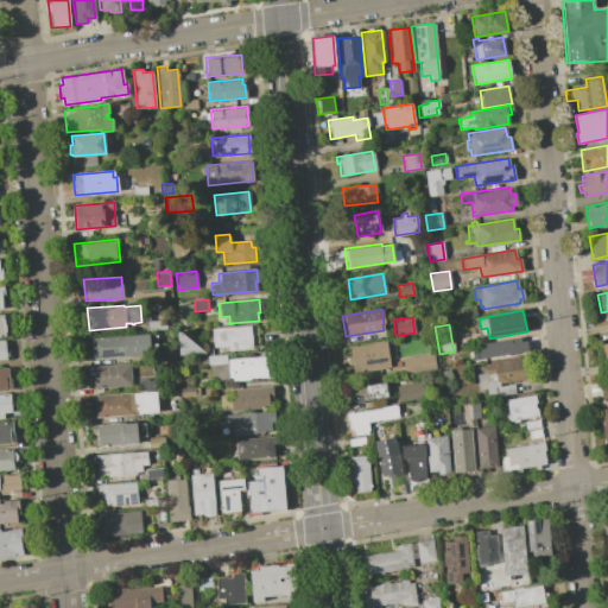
[(249,325),(252,348),(228,350),(227,346),(213,347),(211,328),(249,325)]
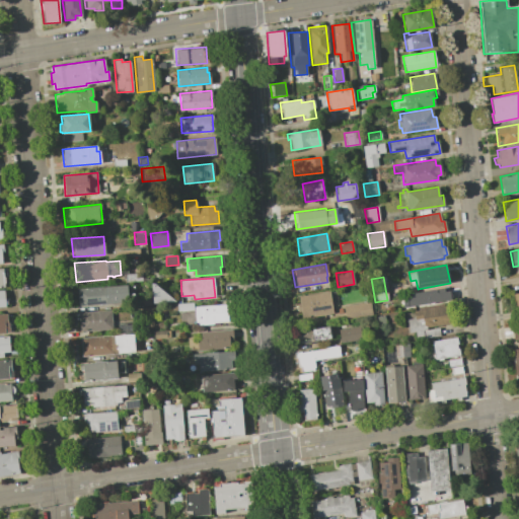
[(154,283),(174,301),(152,303),(151,283),(154,283)]
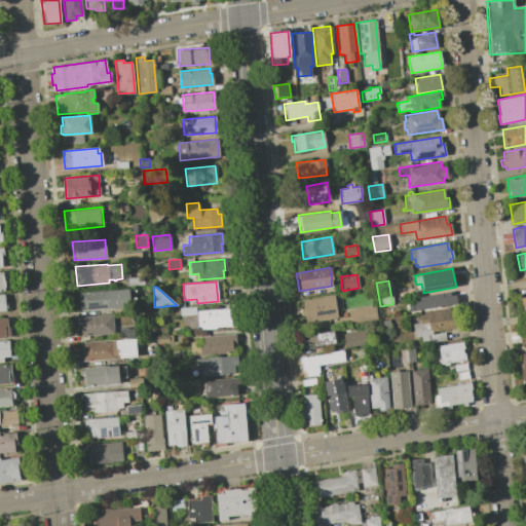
[(128,289),(129,306),(79,309),(77,292),(128,289)]
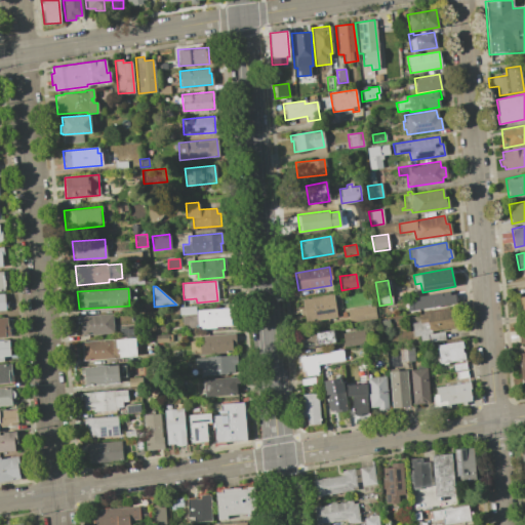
[(414,301),(413,296),(451,291),(451,294),(453,293),(454,304),(439,306),(439,307),(433,308),(407,311),(406,303),(414,301)]
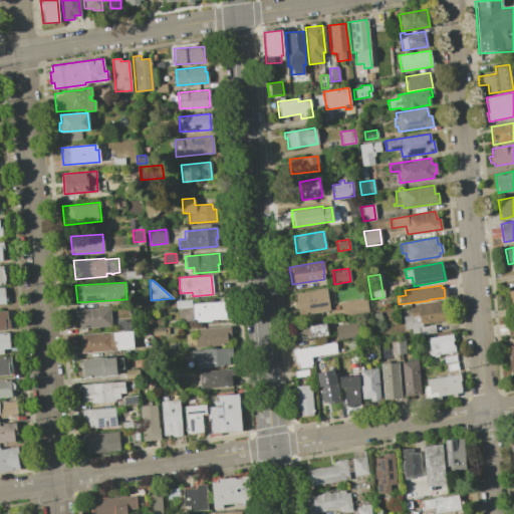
[(296,300),(294,293),(325,288),(326,295),(332,294),(333,302),(328,303),(329,310),(298,315),(297,308),(294,309),(293,305),(293,301),(296,300)]
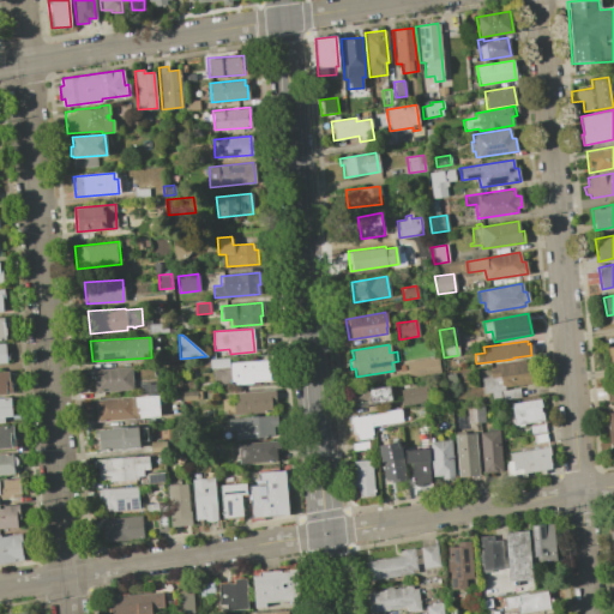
[(227,357),(228,366),(209,367),(209,360),(227,357)]
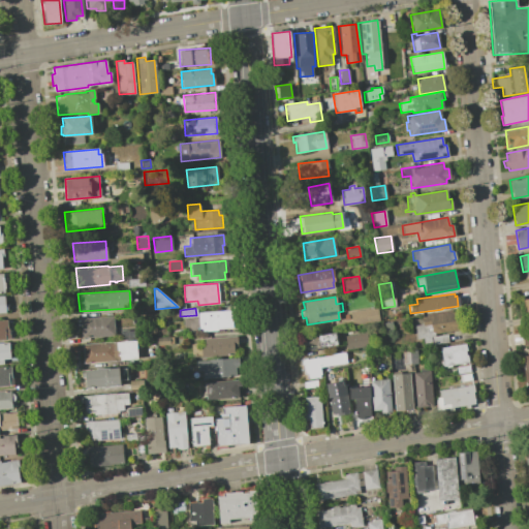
[(376,308),(378,322),(351,327),(350,319),(349,312),(376,308)]
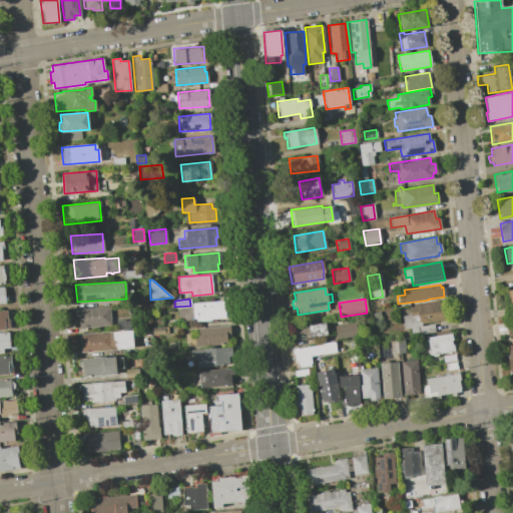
[(223,301),(224,318),(195,321),(195,318),(192,318),(191,303),(223,301)]
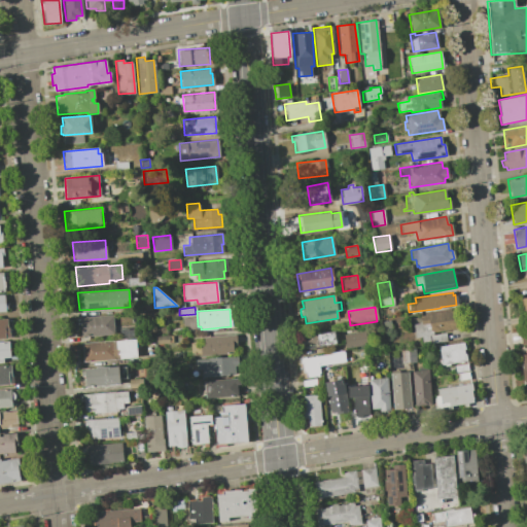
[(419,323),(418,322),(420,321),(419,316),(457,310),(460,327),(432,332),(432,335),(445,332),(446,341),(422,345),(421,337),(415,338),(413,324),(419,323)]
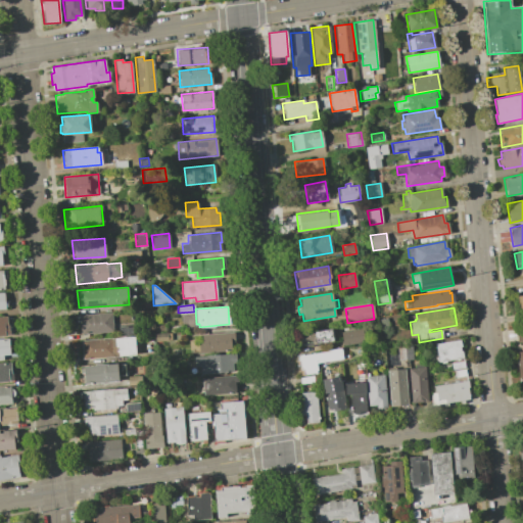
[(79,317),(79,315),(111,312),(113,331),(80,334),(79,322),(75,322),(75,317),(79,317)]
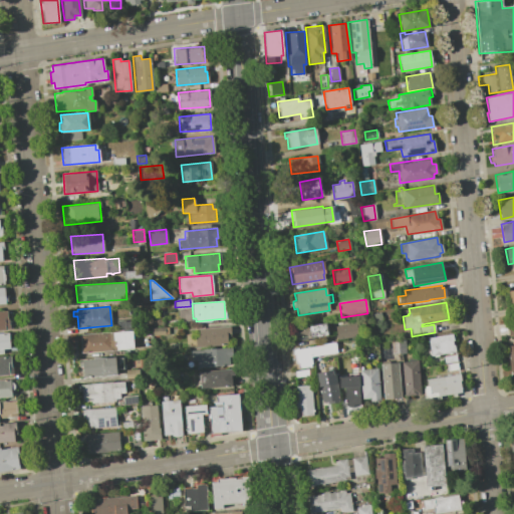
[(0,310),(6,310),(7,318),(9,318),(10,328),(0,328),(0,310)]
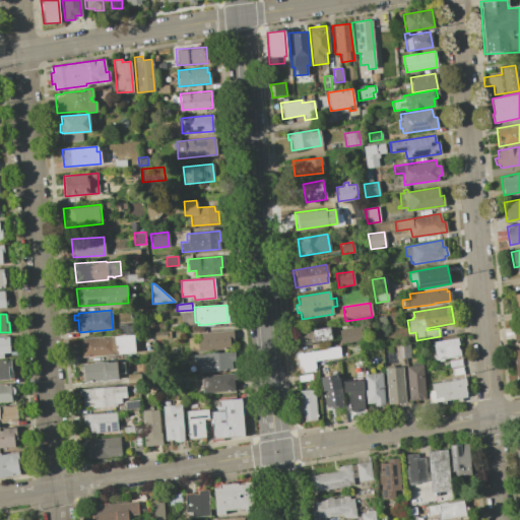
[(384,316),(385,324),(378,325),(377,317),(384,316)]
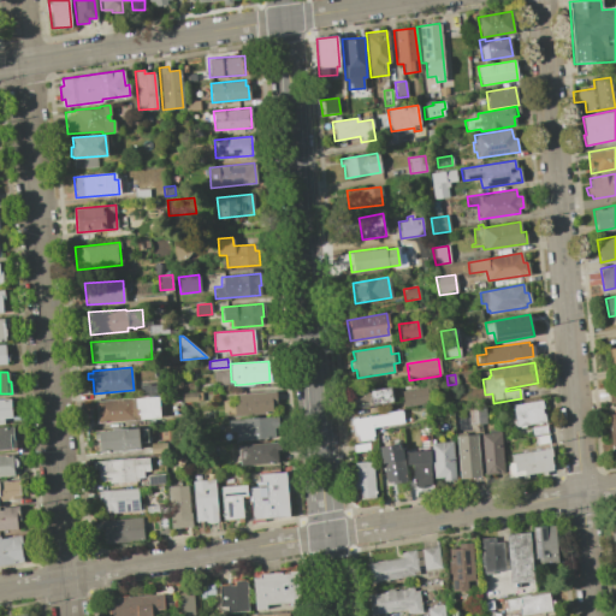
[(373,389),(373,390),(390,388),(392,401),(368,406),(368,407),(360,408),(359,404),(353,406),(350,392),(373,389)]
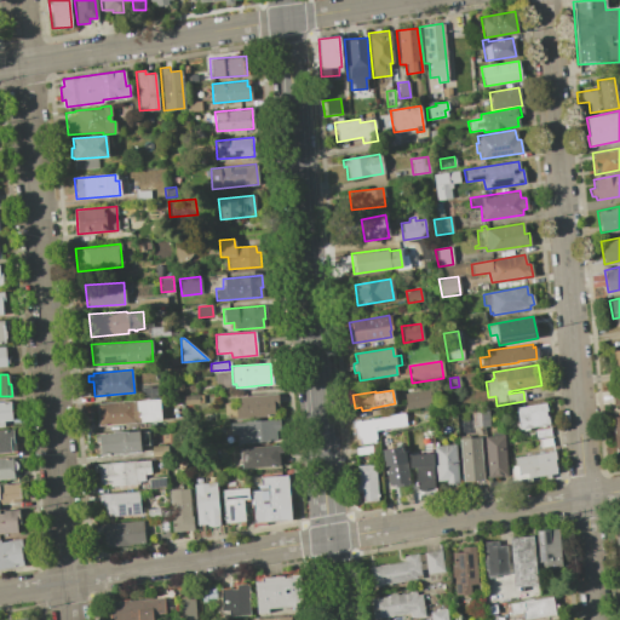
[(430,390),(432,405),(406,408),(403,395),(430,390)]
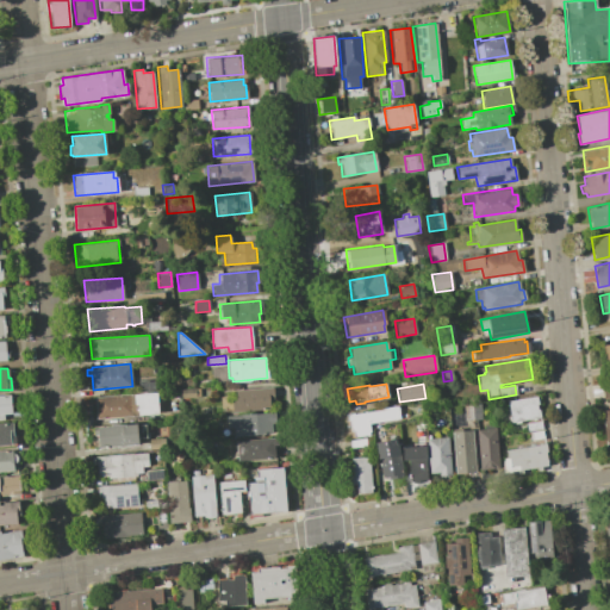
[(236,399),(235,390),(272,386),(273,399),(269,399),(269,408),(232,411),(231,399),(236,399)]
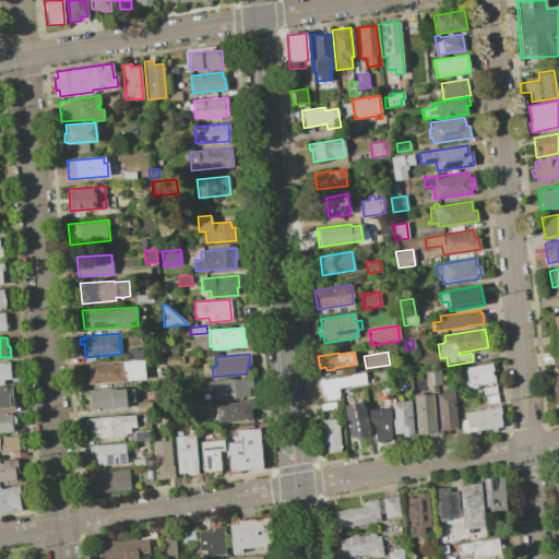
[(165,356),(181,355),(182,364),(166,366),(165,356)]
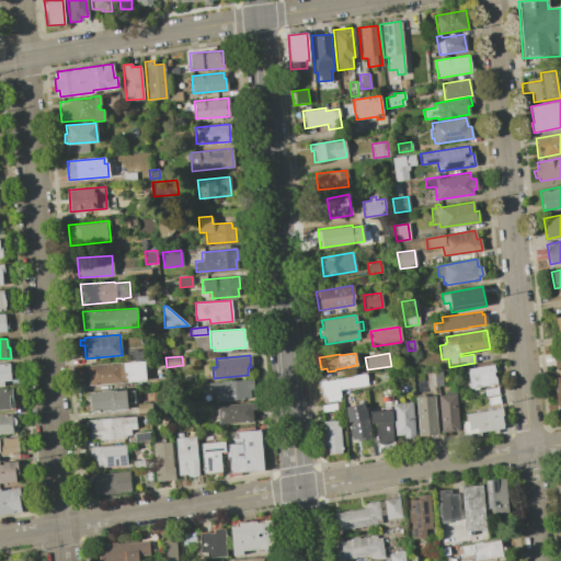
[(121,363),(121,364),(145,362),(146,381),(89,386),(87,365),(121,363)]
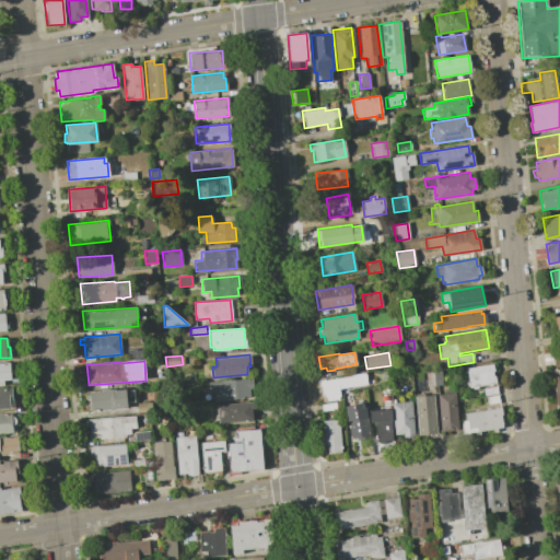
[(0,362),(9,362),(10,378),(2,380),(3,385),(0,385),(0,362)]
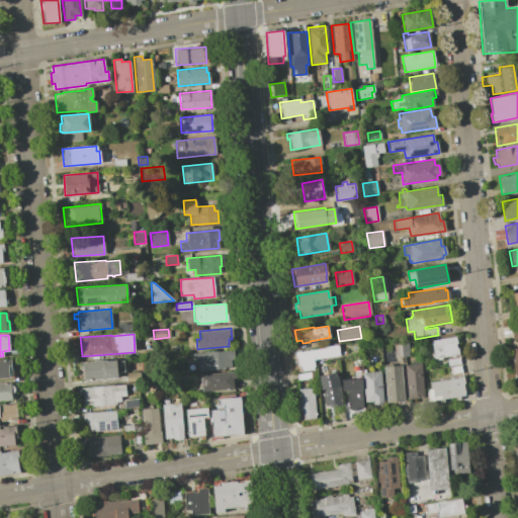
[(455,336),(456,343),(455,343),(455,348),(457,348),(458,354),(455,355),(455,356),(450,357),(450,356),(440,357),(441,359),(437,359),(436,358),(434,358),(430,341),(455,336)]
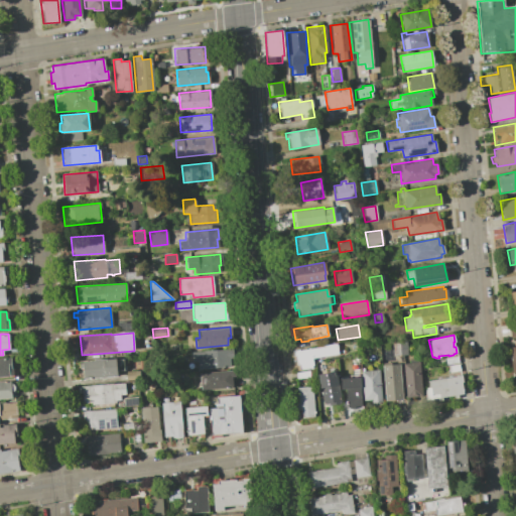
[(405,341),(406,354),(393,356),(392,342),(405,341)]
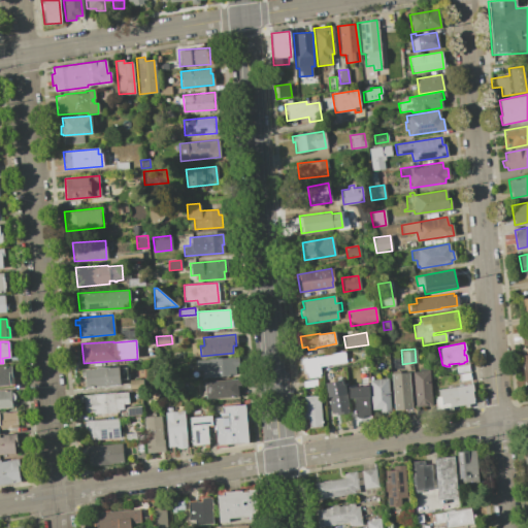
[(306,358),(343,352),(345,362),(319,366),(321,376),(307,378),(306,372),(304,373),(302,363),(301,364),(300,359),(306,358)]
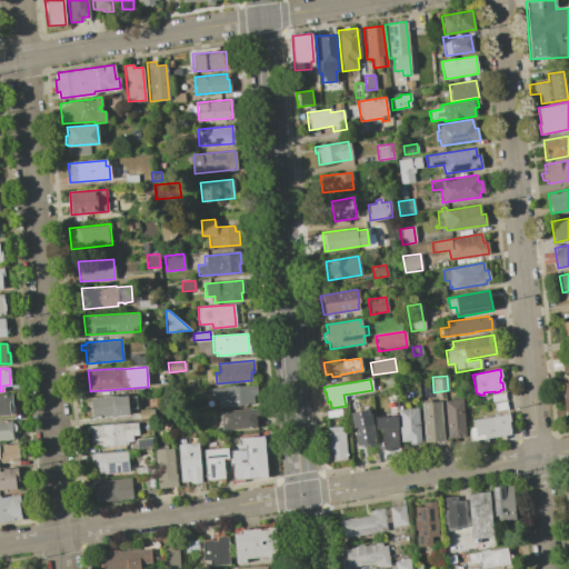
[(211,387),(256,385),(256,395),(252,395),(252,403),(218,407),(217,398),(211,398),(211,387)]
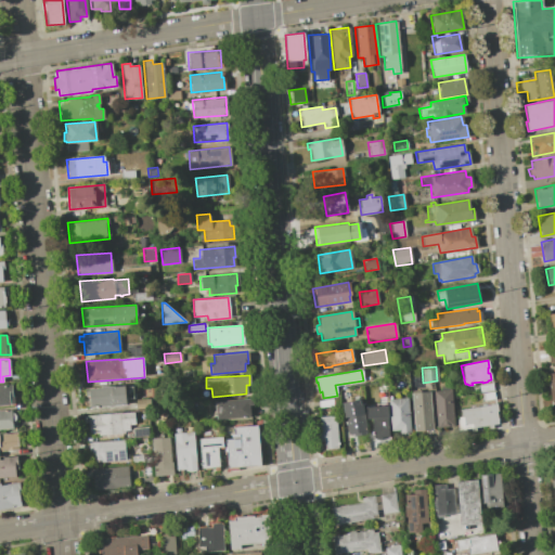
[(491,383),(492,390),(479,392),(477,385),(491,383)]
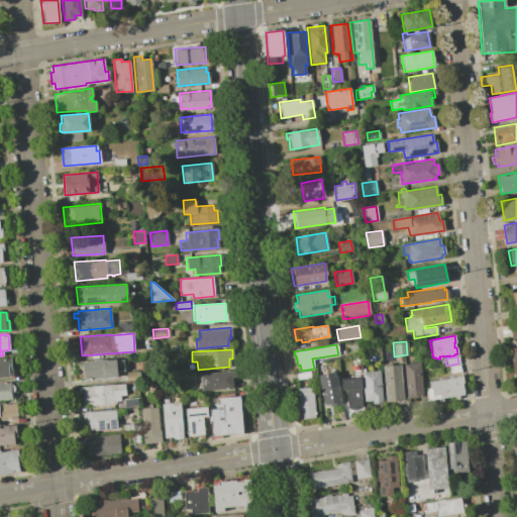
[(0,358),(10,358),(11,377),(0,377),(0,358)]
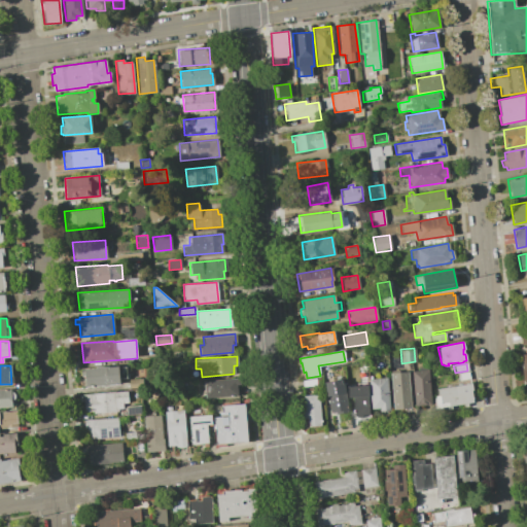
[(80,369),(126,365),(127,378),(119,379),(119,384),(85,387),(84,375),(80,376),(80,369)]
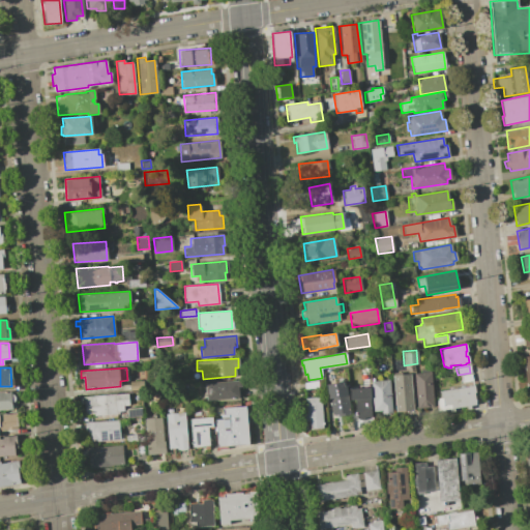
[(432,372),(435,406),(418,408),(414,373),(432,372)]
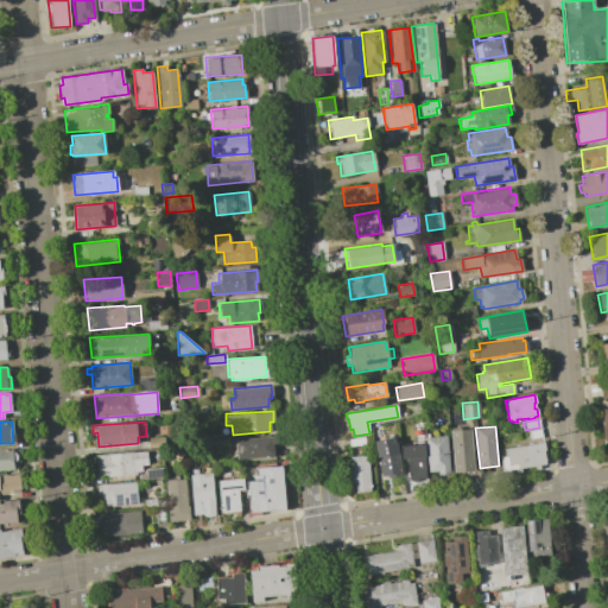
[(469,429),(474,470),(454,473),(449,430),(469,429)]
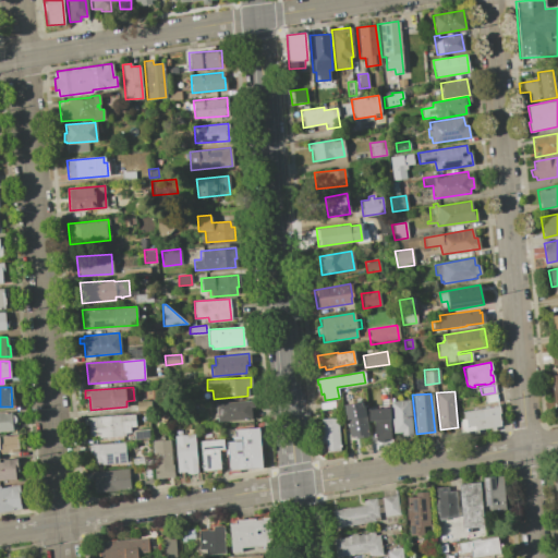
[(496,393),(497,400),(484,402),(483,396),(496,393)]
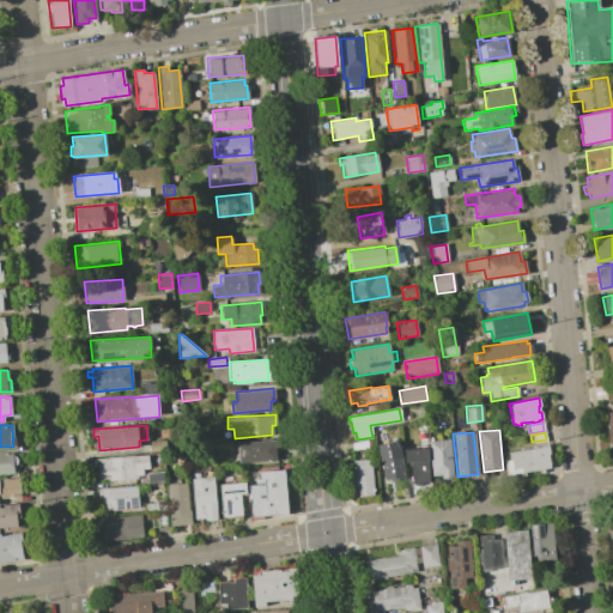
[(277,439),(278,447),(273,447),(274,459),(240,462),(237,443),(277,439)]
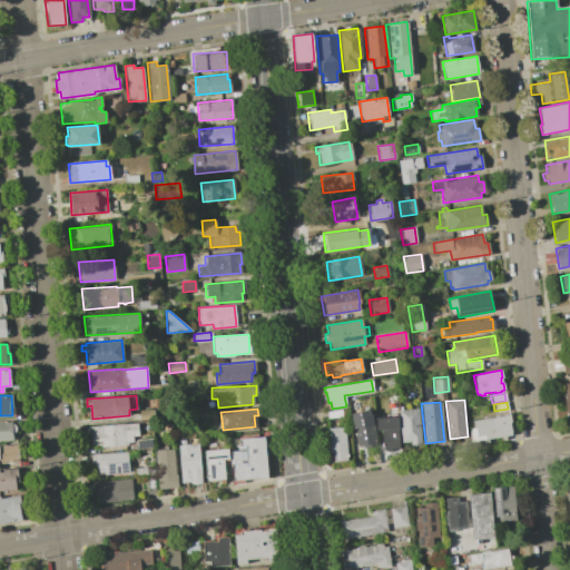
[(418,409),(421,444),(410,445),(410,441),(402,442),(399,410),(418,409)]
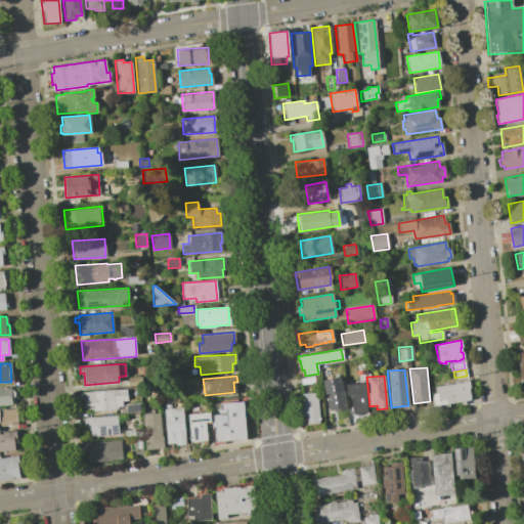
[(313,377),(314,383),(301,385),(300,379),(313,377)]
